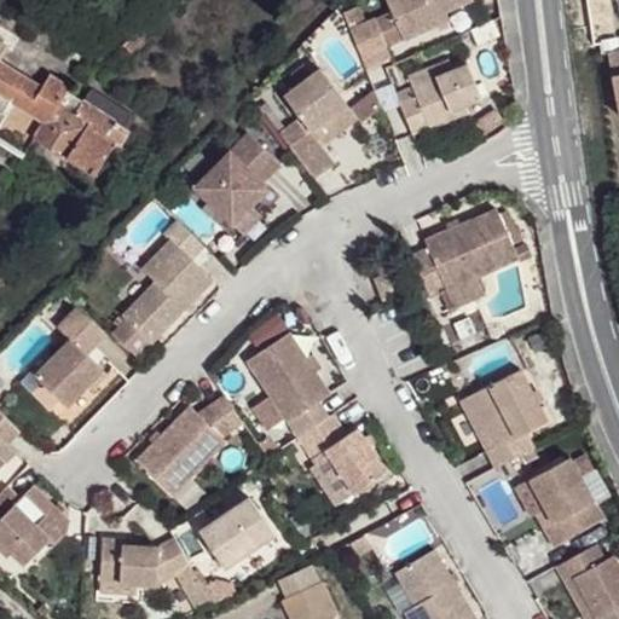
[(380,0),(397,38),(438,17),(437,9),(452,0),(380,0)]
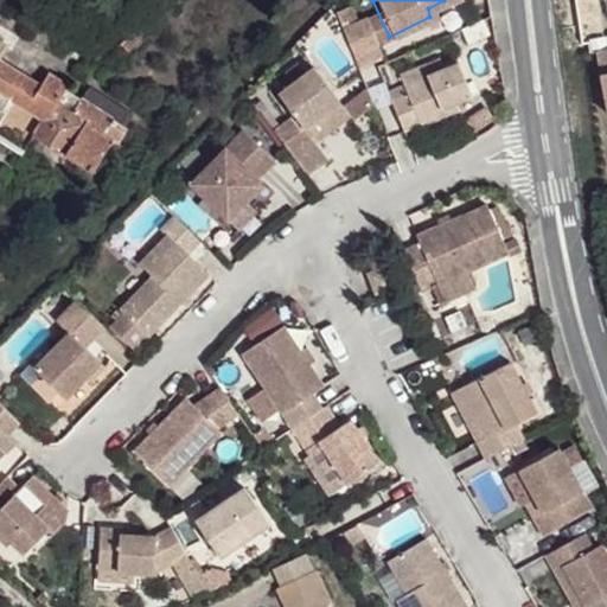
[(39,82),(0,58),(0,129),(14,102),(44,120),(57,100),(59,90),(39,82)]
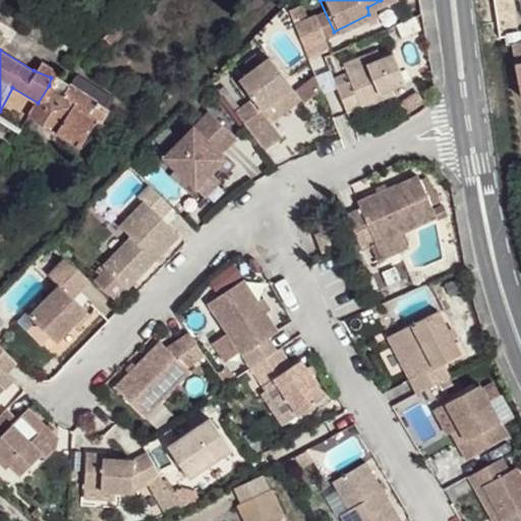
[(343,66),(345,74),(381,58),(377,52),(343,66)]
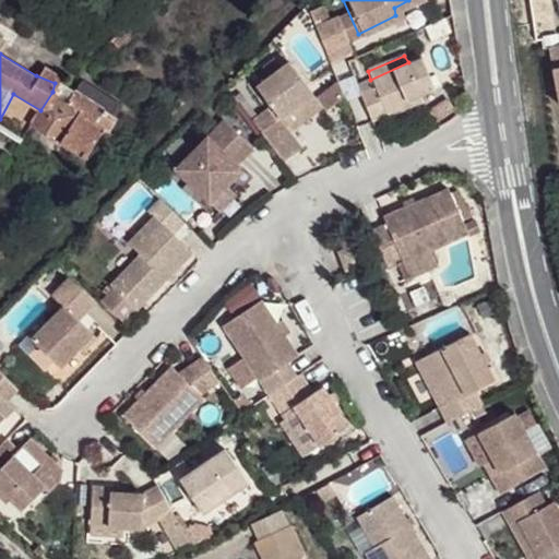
[(372,85),(359,92),(372,122),(411,107),(408,99),(420,96),(435,90),(421,58),(408,62),(370,80),(372,85)]
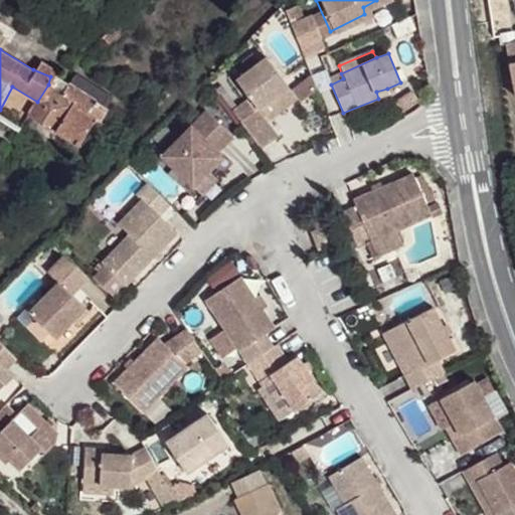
[(244,98),(228,110),(260,150),(277,137),(265,123),(255,112),(283,89),(262,58),(230,78),(244,98)]
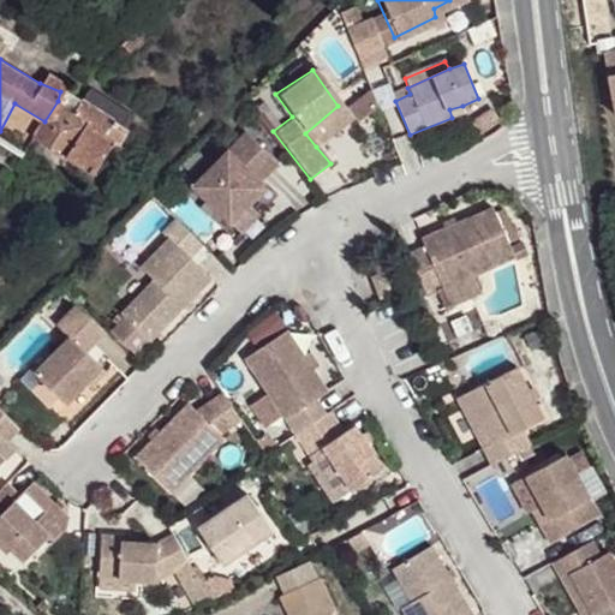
[(67,82),(46,71),(40,83),(60,91),(67,82)]
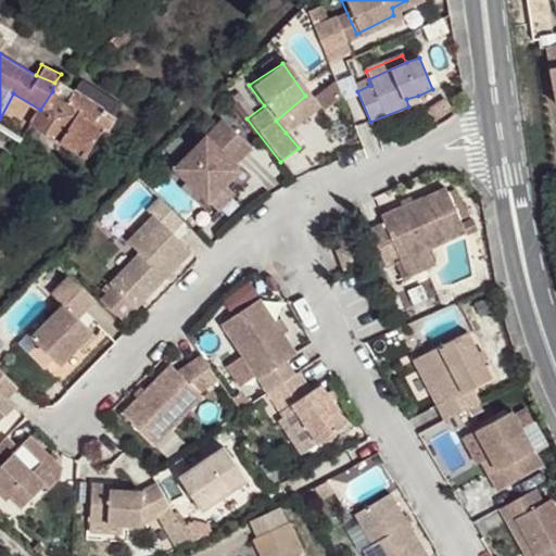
[(114,113),(72,89),(65,99),(101,119),(100,126),(106,129),(114,113)]
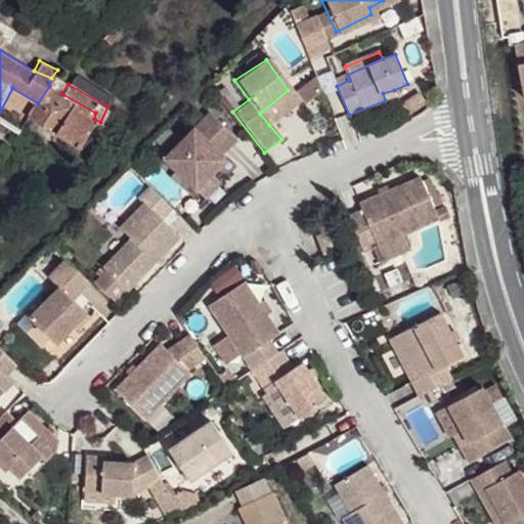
[(61,93),(49,86),(38,103),(31,114),(83,140),(94,119),(95,113),(61,93)]
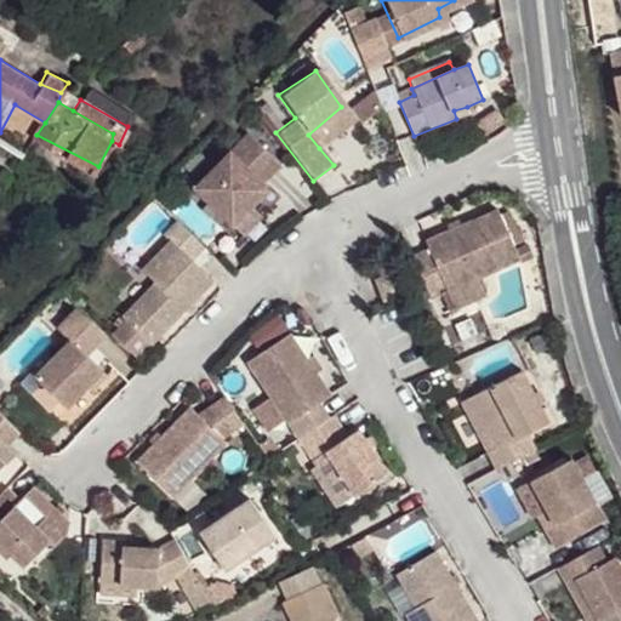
[(341,107),(308,135),(319,148),(352,119),(341,107)]
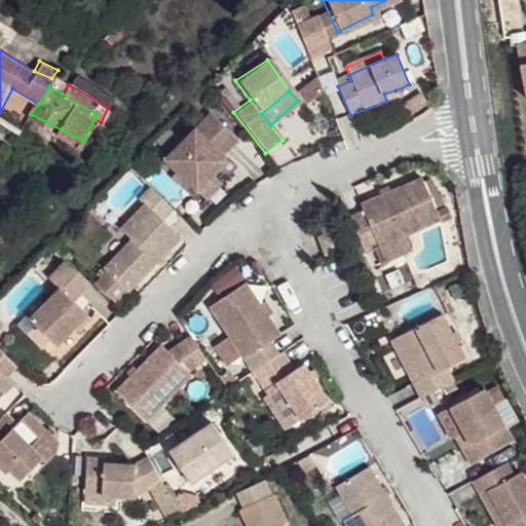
[(234,139),(207,113),(162,160),(196,190),(211,176),(224,159),(220,154),(234,139)]
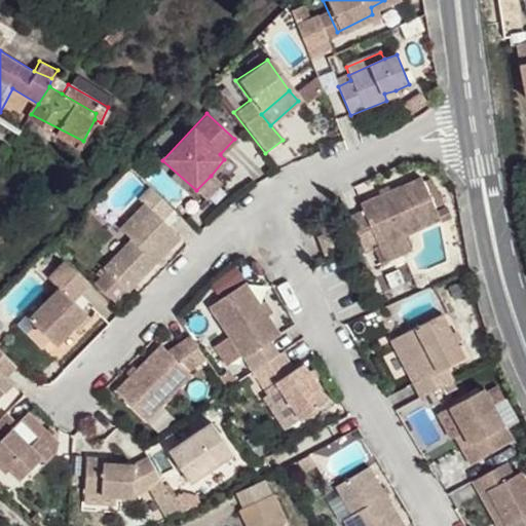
[(218,184),(211,176),(196,190),(204,199),(218,184)]
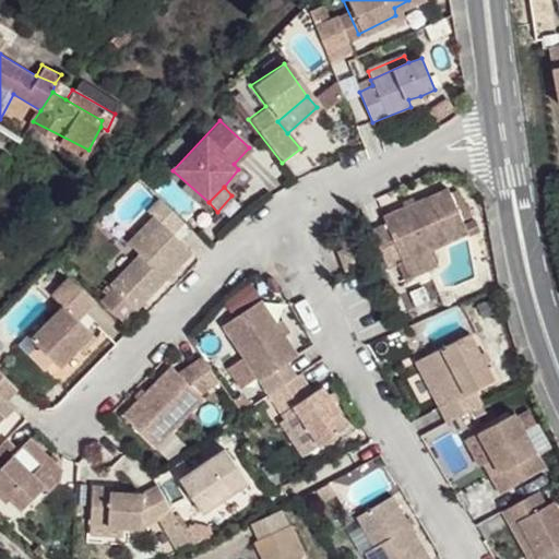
[(388,229),(371,237),(384,264),(393,261),(401,278),(436,263),(429,248),(464,233),(443,188),(381,216),(388,229)]
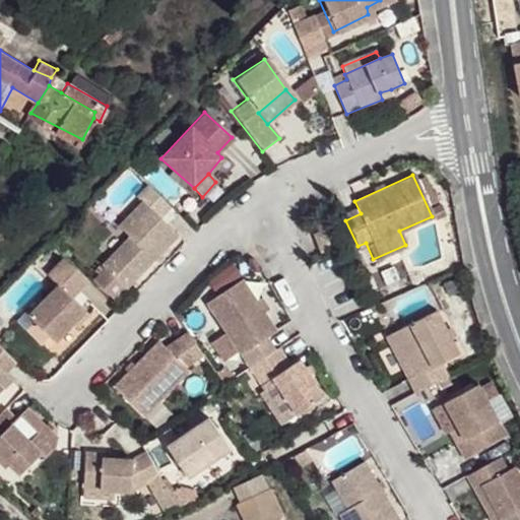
[(167,205),(145,186),(133,198),(139,206),(116,229),(127,238),(101,266),(125,289),(176,236),(163,219),(172,209),(167,205)]
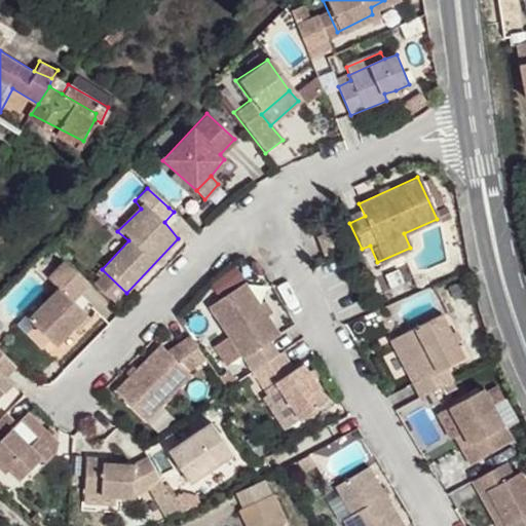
[(85,279),(61,258),(46,279),(55,290),(29,320),(53,342),(70,327),(77,333),(89,318),(69,298),(85,279)]
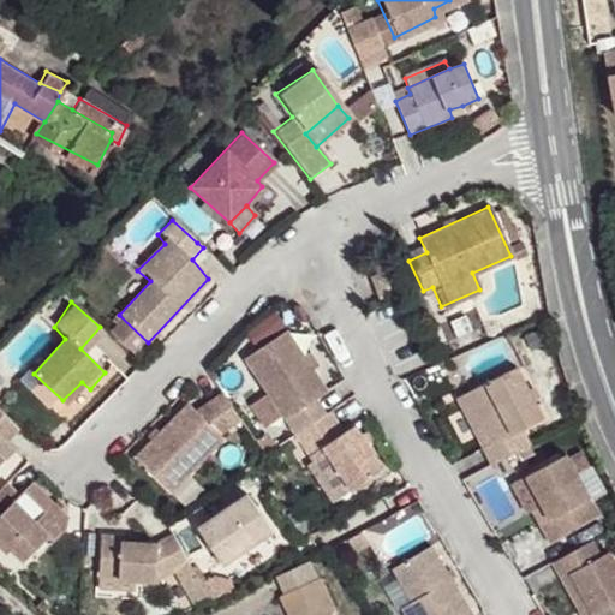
[(323,393),(280,332),(244,353),(287,416),(323,393)]
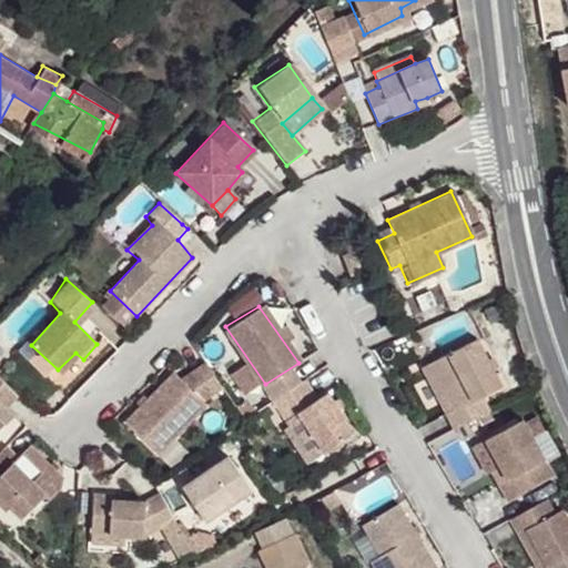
[(477,337),(432,359),(457,406),(448,411),(457,427),(492,408),(482,391),(501,379),(477,337)]
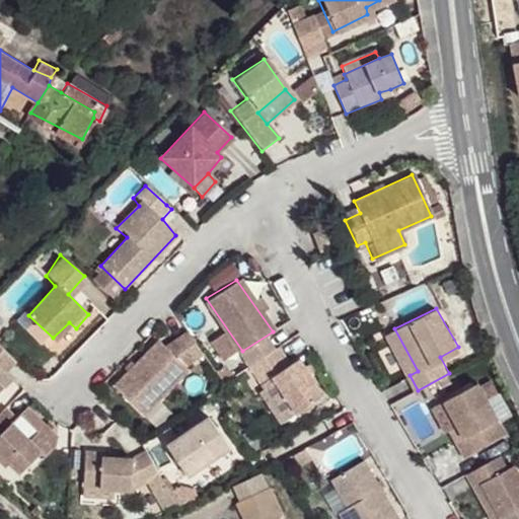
[(184,368),(159,340),(116,386),(144,414),(184,368)]
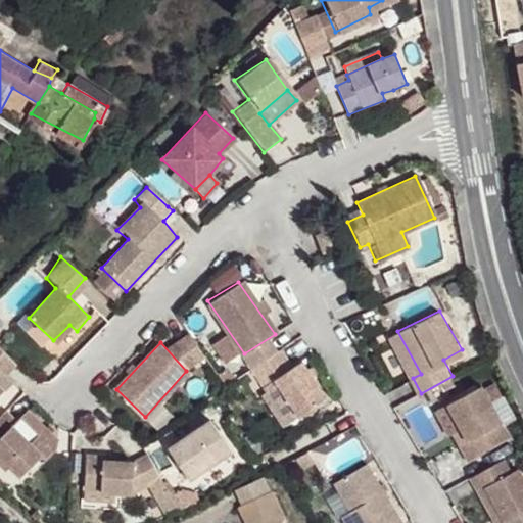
[(280,347),(248,369),(266,388),(275,384),(299,416),(328,396),(301,362),(293,364),(280,347)]
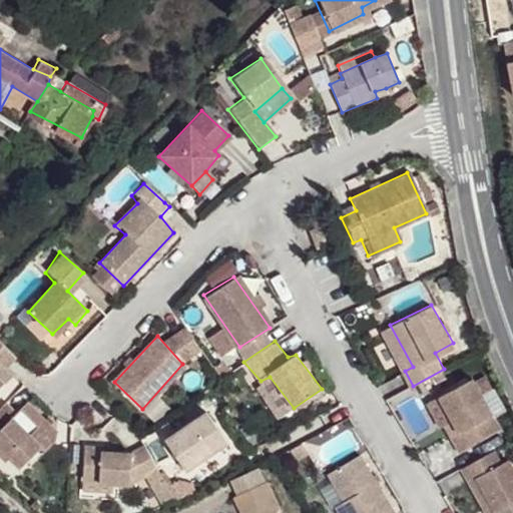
[(13,357),(0,344),(0,387),(12,375),(5,368),(13,357)]
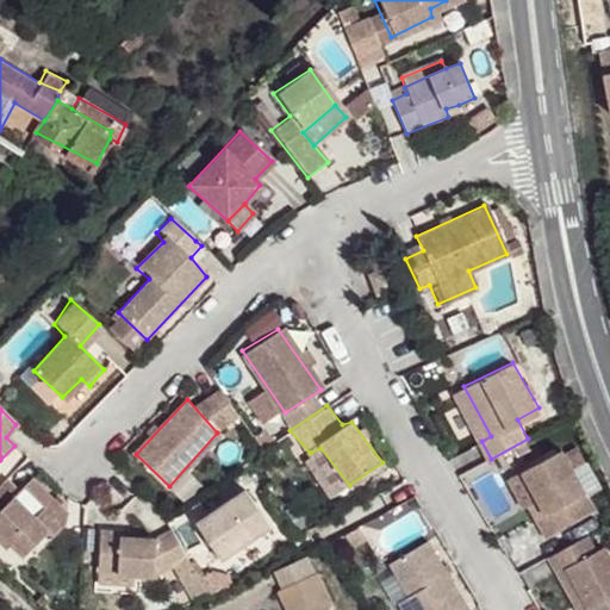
[(565,449),(516,475),(547,537),(597,511),(565,449)]
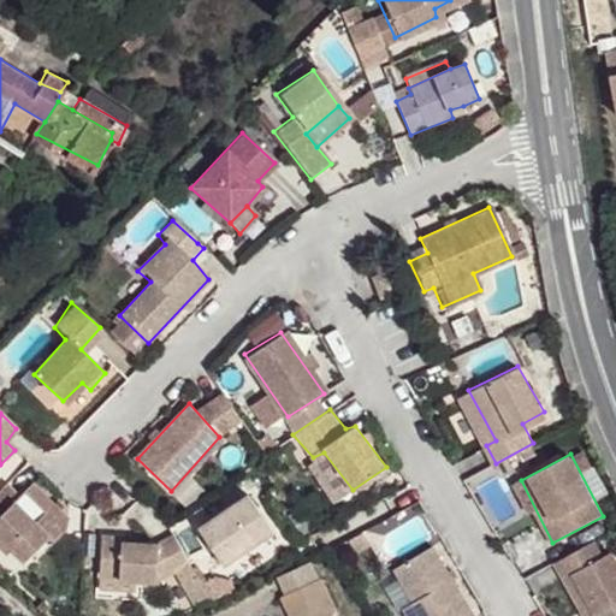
[(19,497),(6,485),(0,491),(0,529),(29,561),(73,522),(33,485),(19,497)]
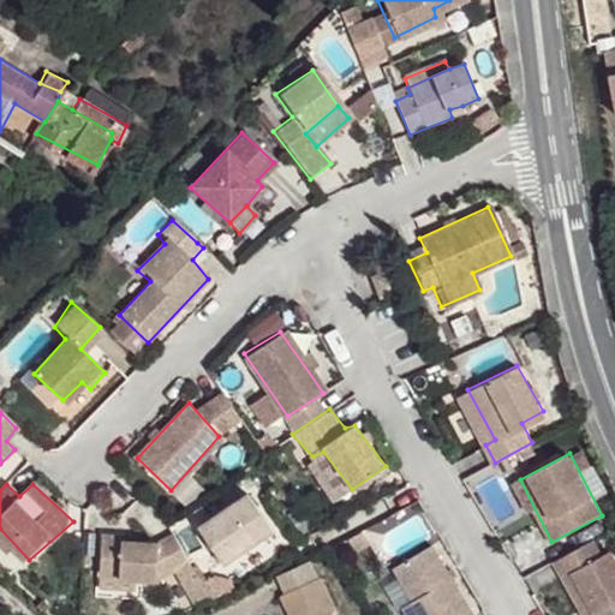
[(274,533),(252,496),(203,530),(226,565),(274,533)]
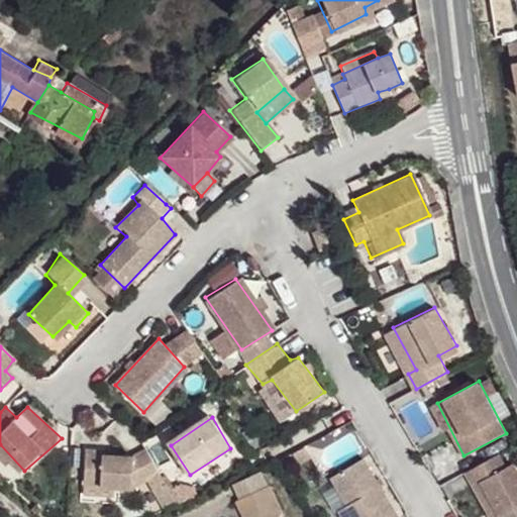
[(80,484),(127,489),(159,476),(144,451),(131,458),(100,452),(101,444),(87,442),(80,484)]
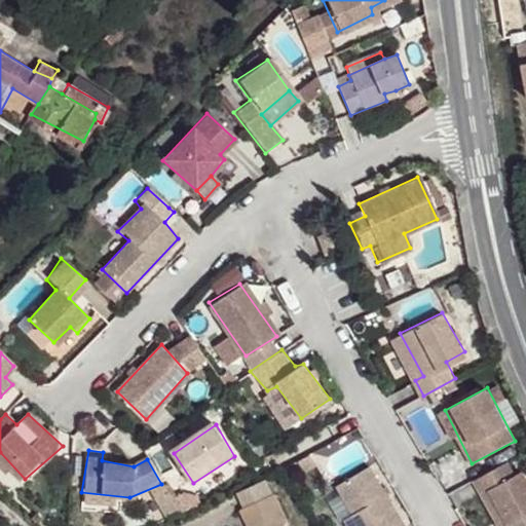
[(520,473),(512,456),(476,476),(500,525),(511,521),(513,525),(525,525),(525,471),(525,470),(520,473)]
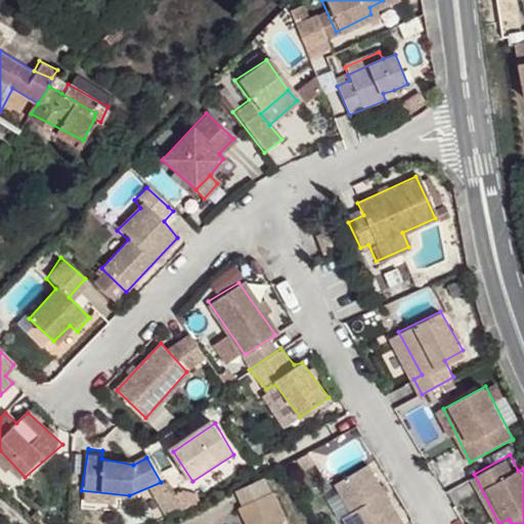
[(354,509),(345,514),(350,523),(401,523),(406,520),(370,459),(336,481),(354,509)]
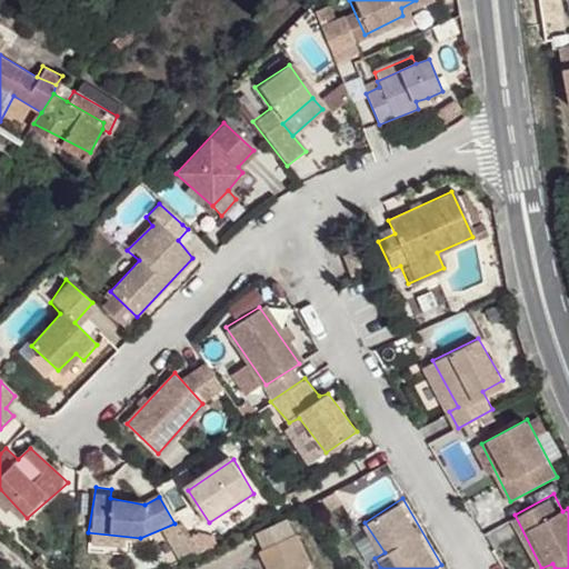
[(317,568),(311,563),(319,543),(301,523),(270,543),(277,551),(263,568),(317,568)]
